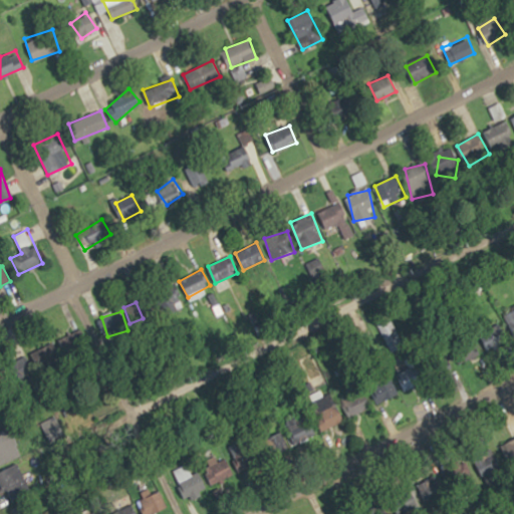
[(31,352),(39,368),(58,359),(50,343),(31,352)]
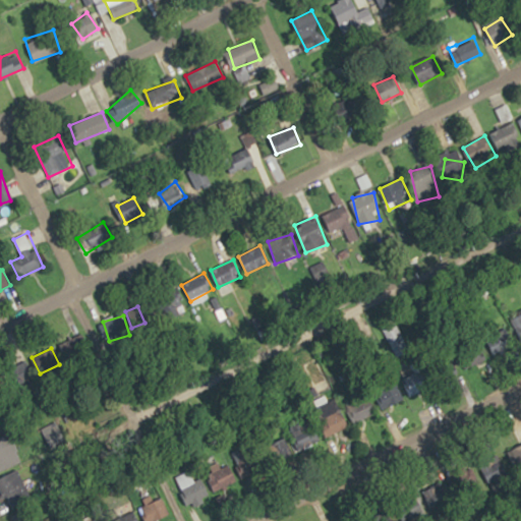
[(403,382),(411,396),(433,383),(425,368),(403,382)]
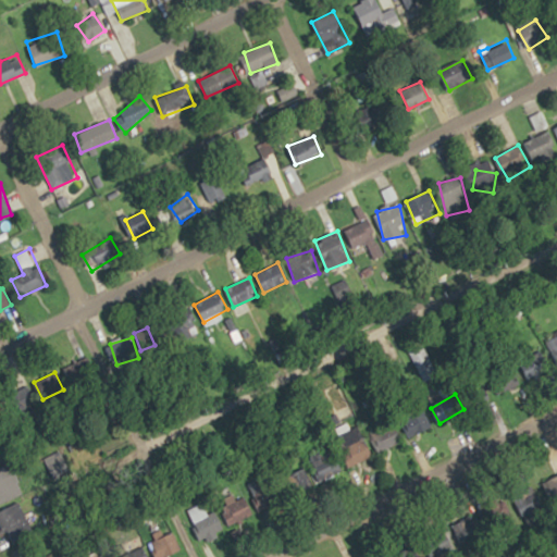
[(374,430),(379,449),(403,443),(398,423),(374,430)]
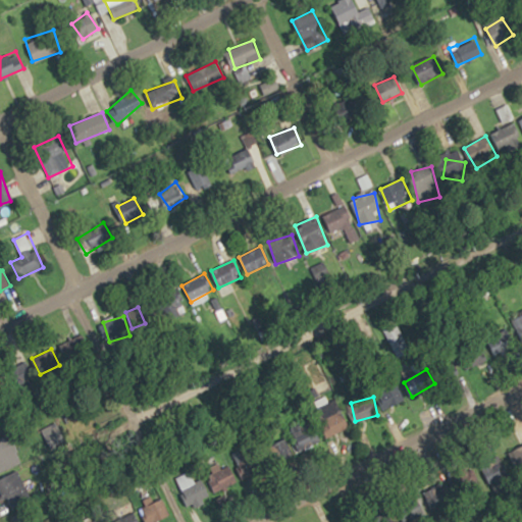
[(325,438),(324,437),(350,425),(336,400),(313,412),(314,415),(286,429),(299,452),(325,438)]
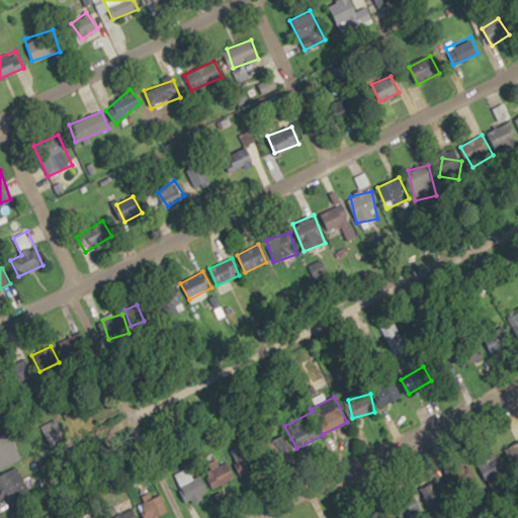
[(50,444),(64,438),(56,420),(42,426),(50,444)]
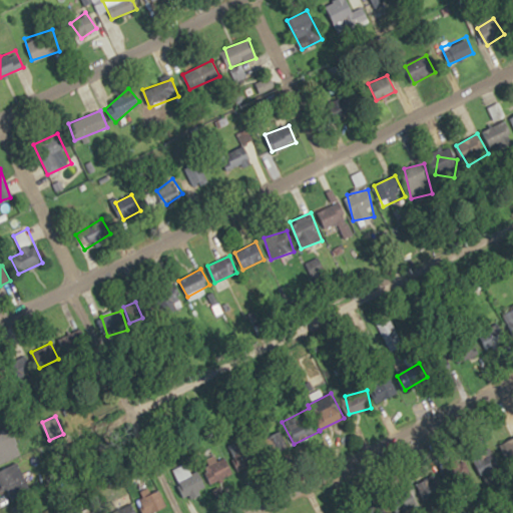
[(0,462),(19,456),(10,429),(0,432),(0,462)]
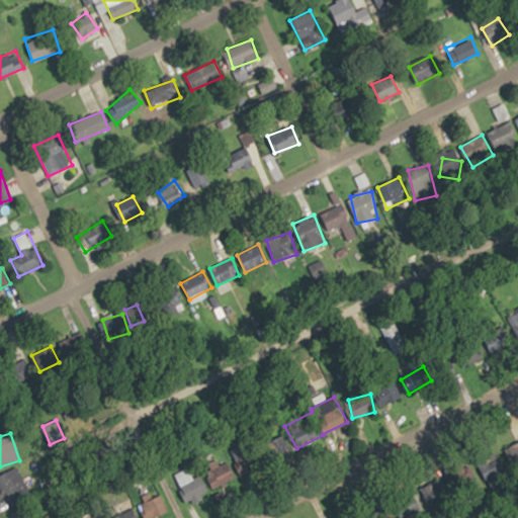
[(517,441),(504,452),(513,465),(517,461),(517,441)]
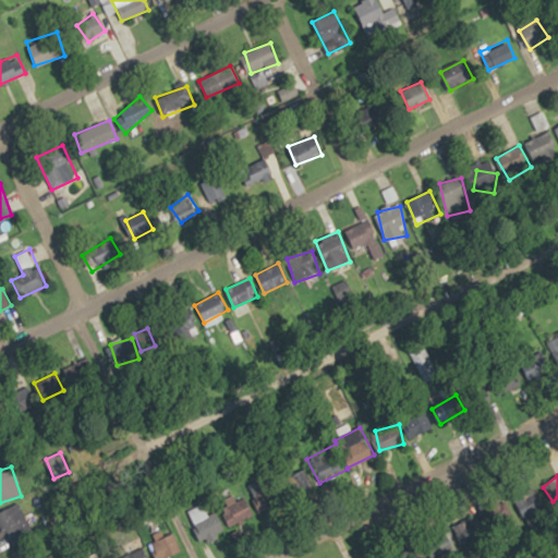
[(241,517),(244,499),(225,496),(221,513),(241,517)]
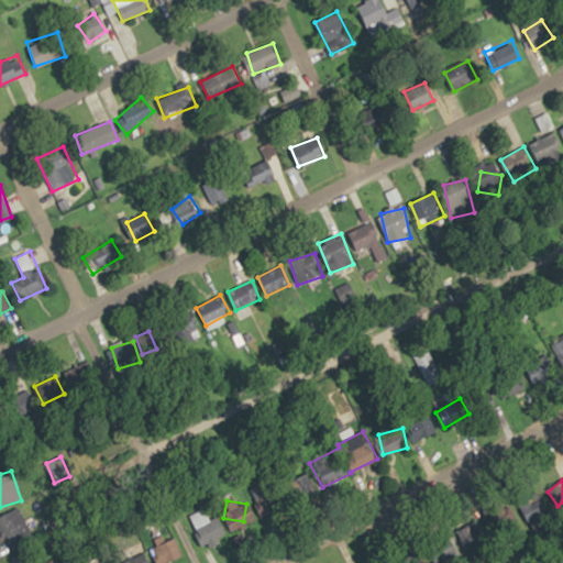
[(199,545),(224,538),(214,507),(189,515),(199,545)]
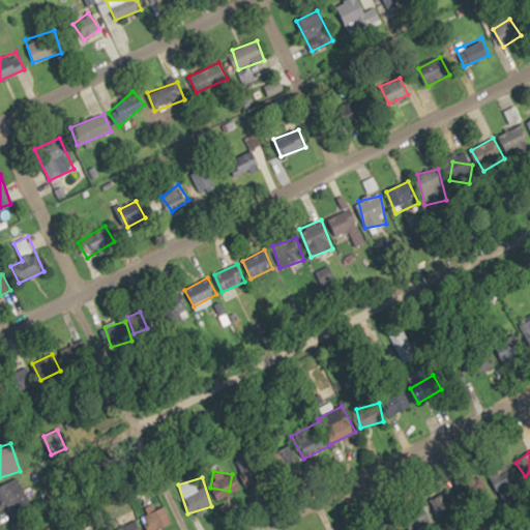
[(0,500),(8,520),(32,509),(19,478),(0,486),(0,500)]
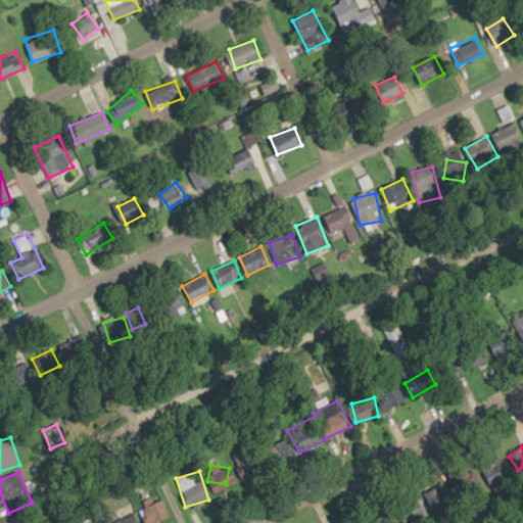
[(138,511),(143,522),(155,522),(171,516),(162,500),(138,511)]
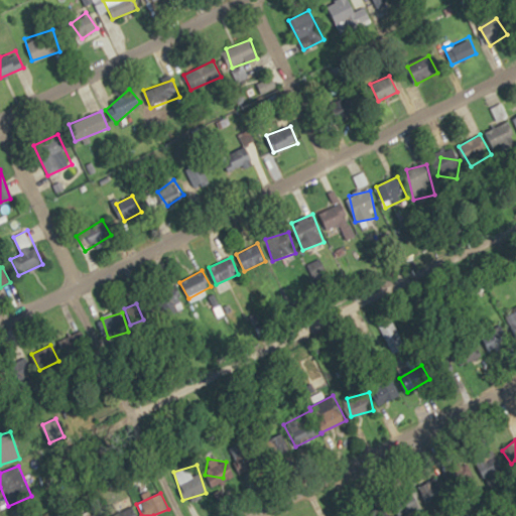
[(102,515),(96,507),(84,515),(102,515)]
